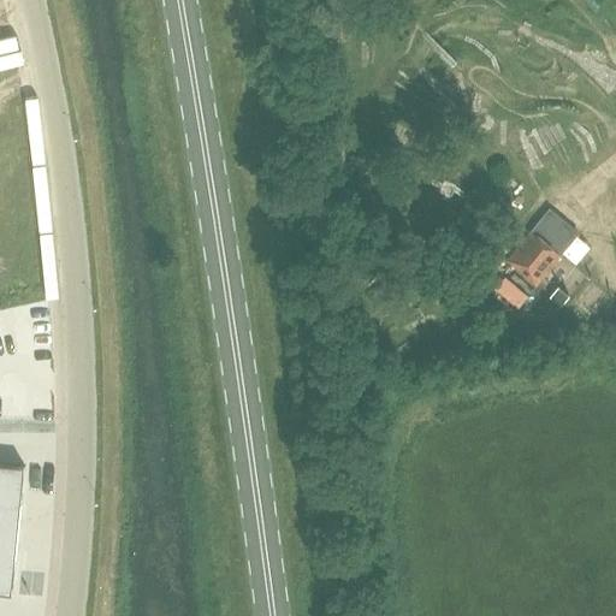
[(539,283),(560,256),(529,232),(507,261),(531,282),(533,278),(539,283)]
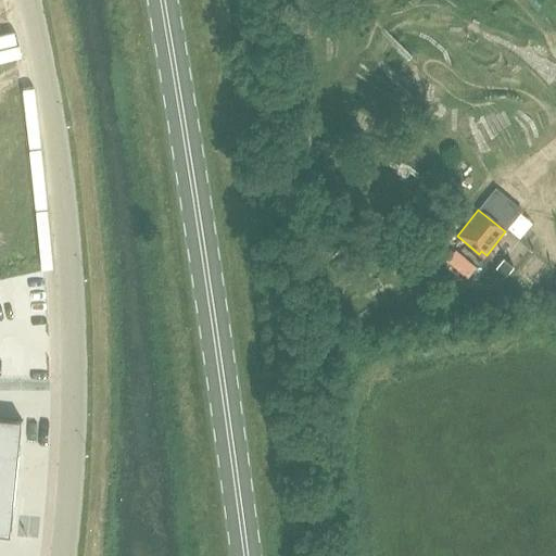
[(456,251),(447,261),(468,278),(477,267),(456,251)]
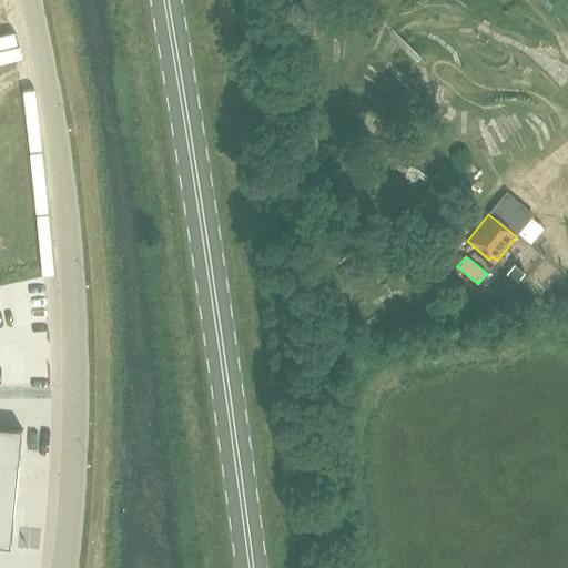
[(0,546),(12,548),(14,514),(16,514),(20,464),(20,463),(23,429),(0,427),(0,546)]
